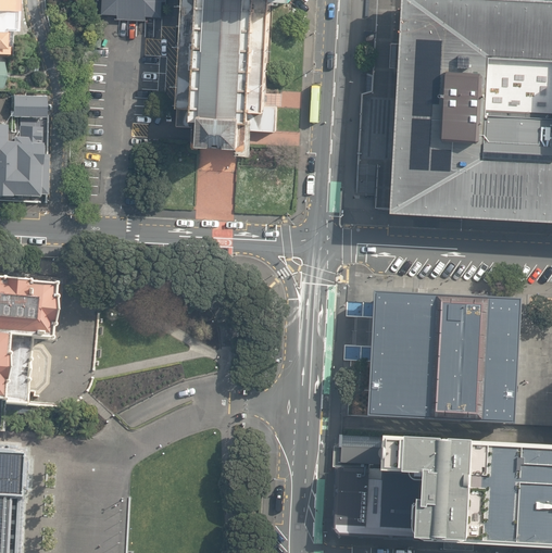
[(0,48),(7,49),(8,26),(13,26),(14,0),(0,0),(0,48)]
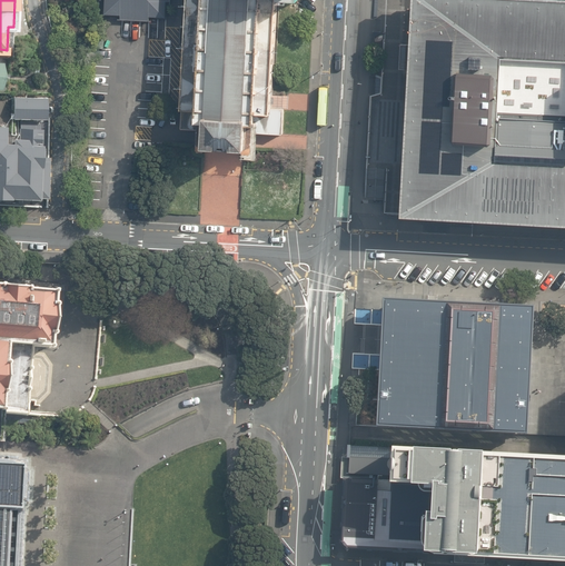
[(101,0),(101,9),(118,10),(117,16),(140,17),(145,17),(146,12),(161,12),(162,0),(101,0)]
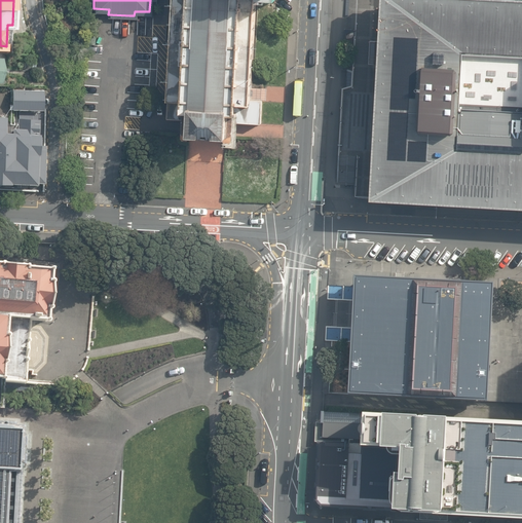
[(169,0),(169,17),(163,101),(164,101),(163,117),(178,118),(178,124),(178,131),(177,139),(184,139),(184,138),(191,138),(202,139),(214,139),(221,140),(221,141),(229,141),(229,134),(229,127),(229,121),(257,122),(259,98),(247,97),(247,89),(248,82),(253,0),(169,0)]
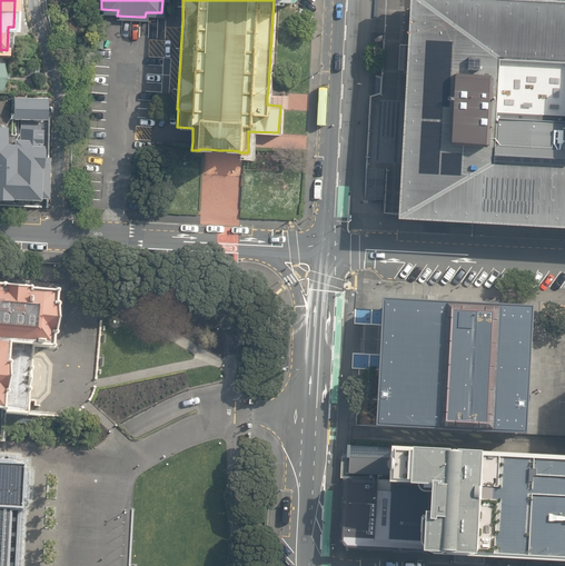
[(408,0),(402,136),(397,210),(397,216),(435,218),(564,225),(564,0),(408,0)]
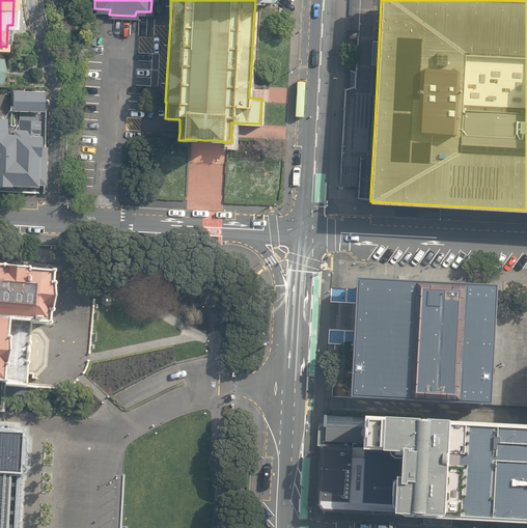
[(249,98),(261,99),(265,99),(265,92),(266,84),(250,83),(249,90),(249,98)]
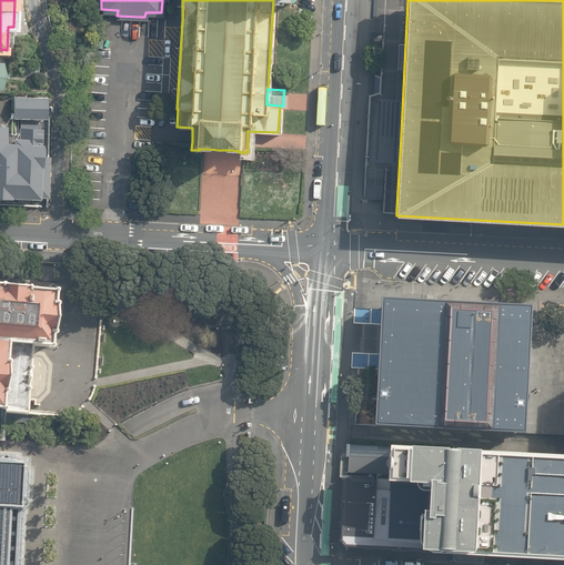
[(42,114),(42,92),(10,93),(10,114),(42,114)]
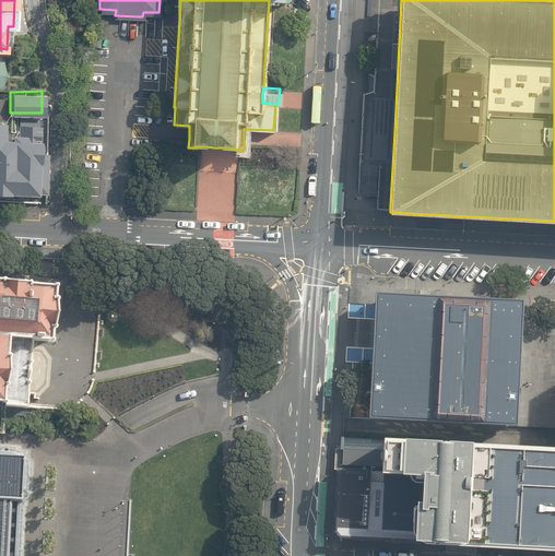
[(3,120),(0,120),(0,190),(8,190),(35,190),(44,190),(45,150),(38,150),(38,138),(37,138),(37,122),(35,122),(35,116),(16,116),(15,132),(10,132),(10,138),(2,137),(3,120)]
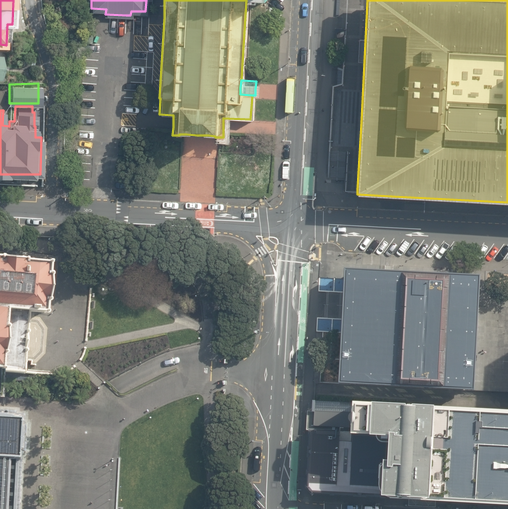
[(0,368),(2,368),(25,370),(25,369),(26,365),(26,357),(28,336),(30,314),(31,307),(44,308),(45,310),(47,310),(48,309),(48,307),(47,306),(48,297),(49,298),(50,297),(51,295),(50,294),(51,278),(52,272),(53,271),(53,269),(52,267),(51,267),(51,259),(52,259),(53,256),(51,255),(49,255),(48,256),(44,256),(28,254),(28,253),(27,252),(26,252),(24,253),(4,251),(3,250),(1,250),(0,250),(0,368)]
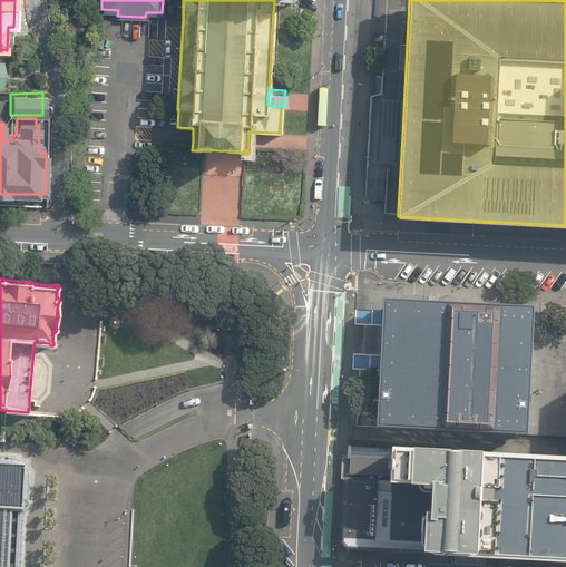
[(533,305),(381,297),(381,308),(380,322),(379,353),(378,367),(374,427),(526,434),(533,305)]
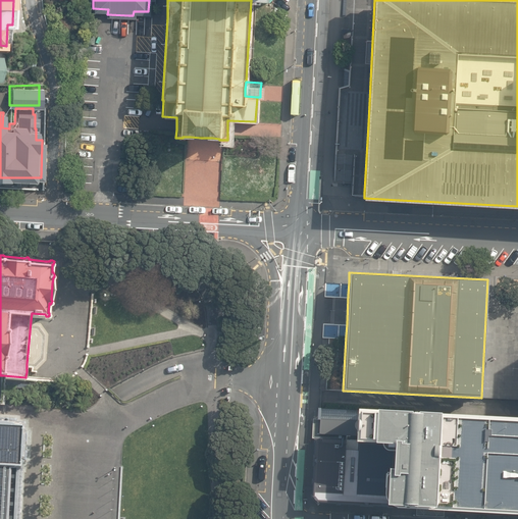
[(315,406),(314,416),(358,418),(359,408),(315,406)]
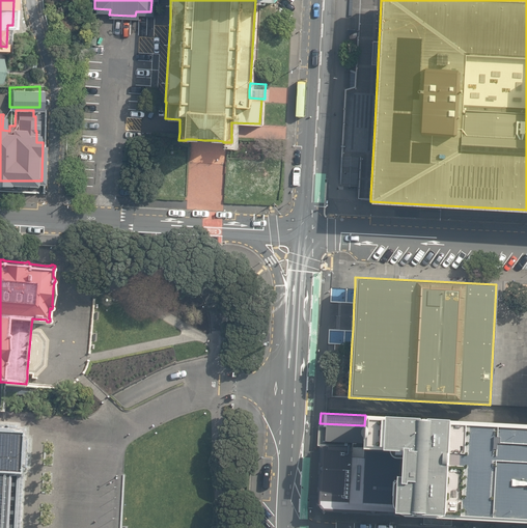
[(449,419),(365,415),(364,425),(363,446),(363,451),(404,453),(401,479),(397,479),(395,515),(395,517),(444,520),(449,419)]
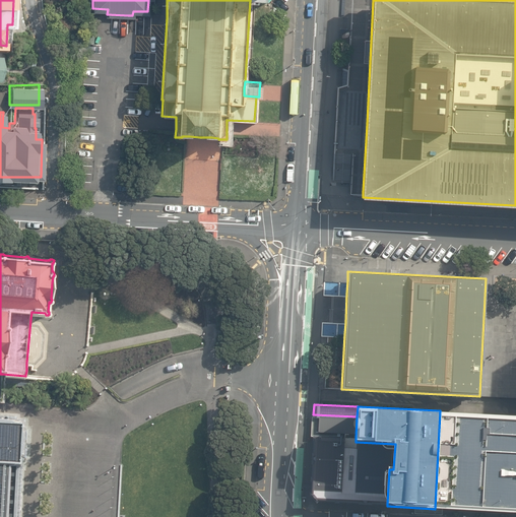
[(515,413),(440,410),(435,509),(515,513),(515,413)]
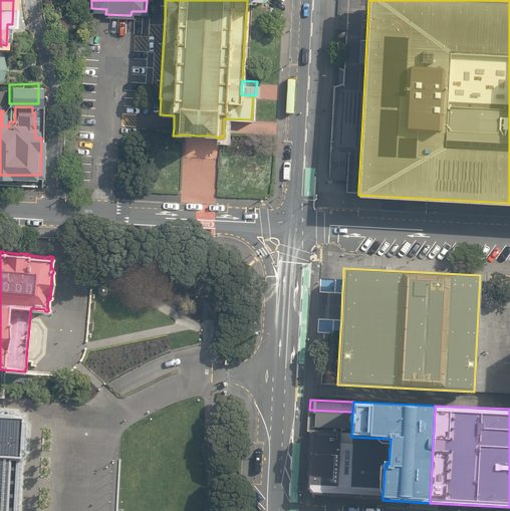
[(0,510),(12,510),(13,504),(15,451),(16,445),(21,445),(22,417),(22,413),(19,413),(18,409),(1,409),(0,409),(0,510)]
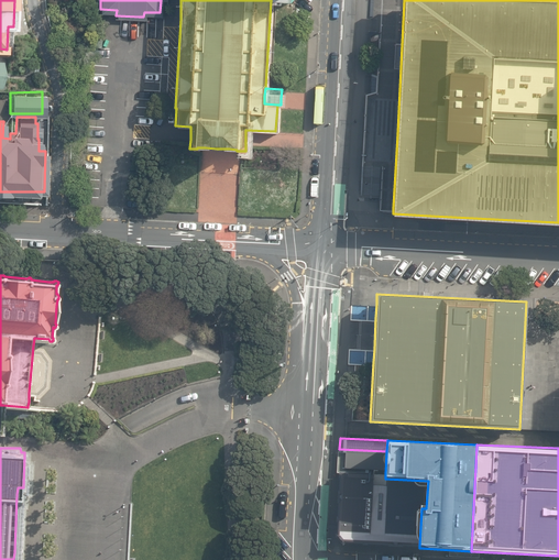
[(339,449),(338,471),(385,473),(386,451),(339,449)]
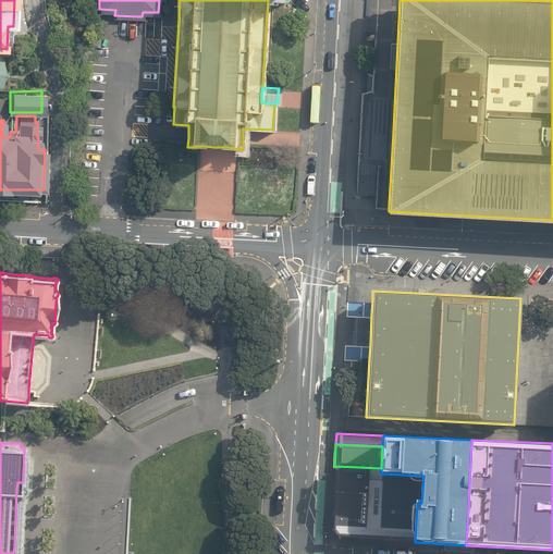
[(381,468),(334,466),(331,528),(338,536),(415,540),(417,503),(421,503),(424,476),(381,474),(381,468)]
